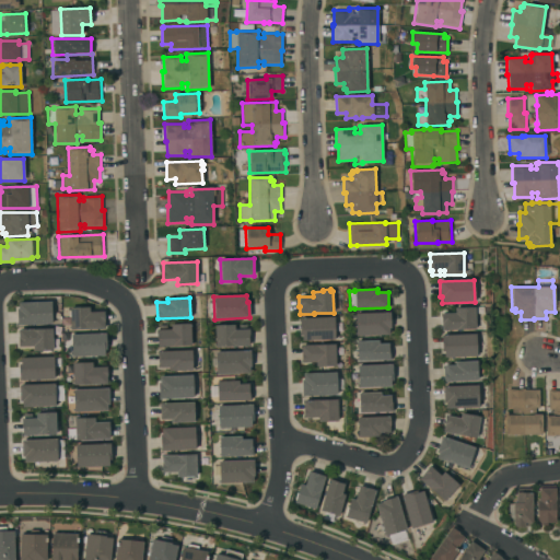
[(16,325),(16,310),(19,310),(18,303),(51,302),(51,324),(16,325)]
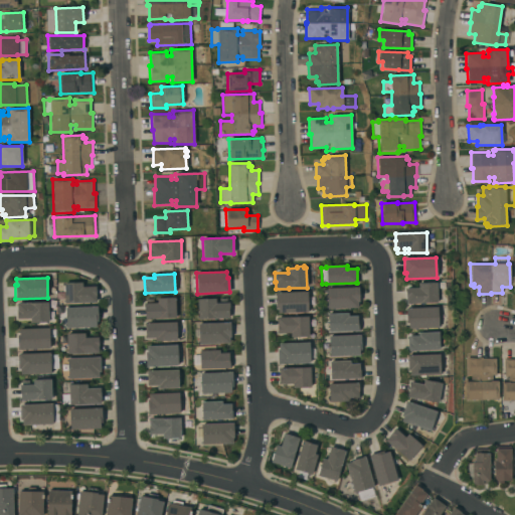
[(427,283),(427,282),(434,282),(435,283),(437,283),(438,303),(406,305),(406,298),(405,298),(405,289),(418,288),(418,284),(427,283)]
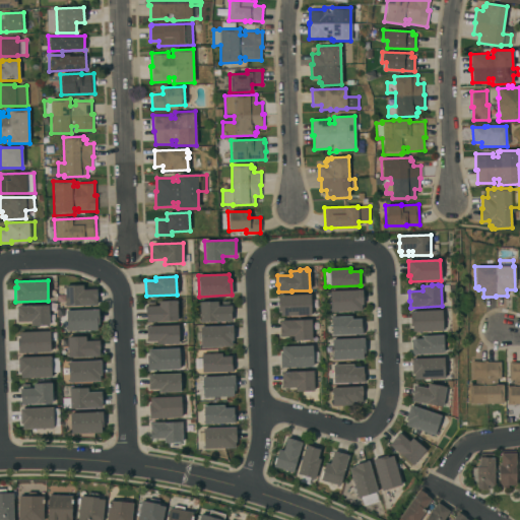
[(65,307),(64,286),(82,285),(82,289),(96,289),(96,305),(65,307)]
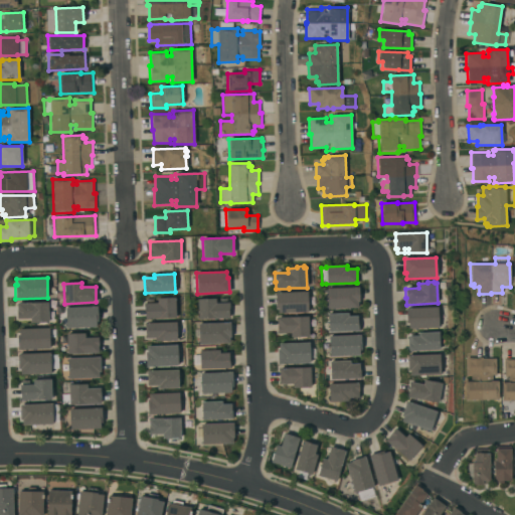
[(358,288),(359,302),(357,302),(357,308),(327,309),(327,289),(358,288)]
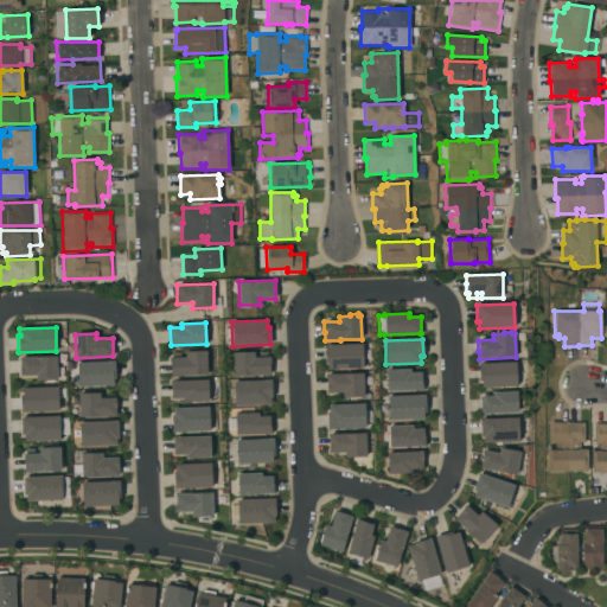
[(362,344),(363,368),(327,369),(327,362),(325,362),(325,345),(362,344)]
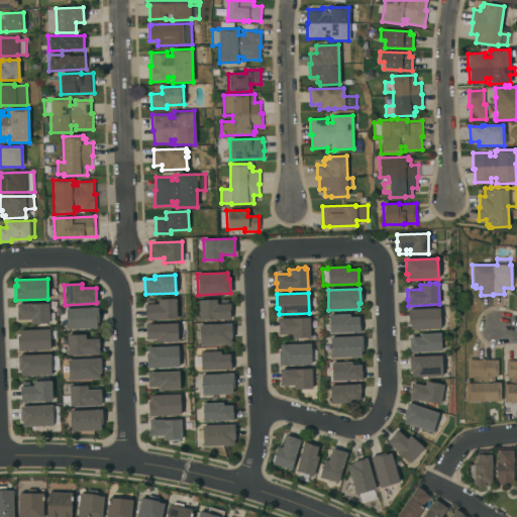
[(145,320),(144,305),(146,305),(146,300),(153,300),(153,305),(158,305),(158,300),(176,299),(177,319),(145,320)]
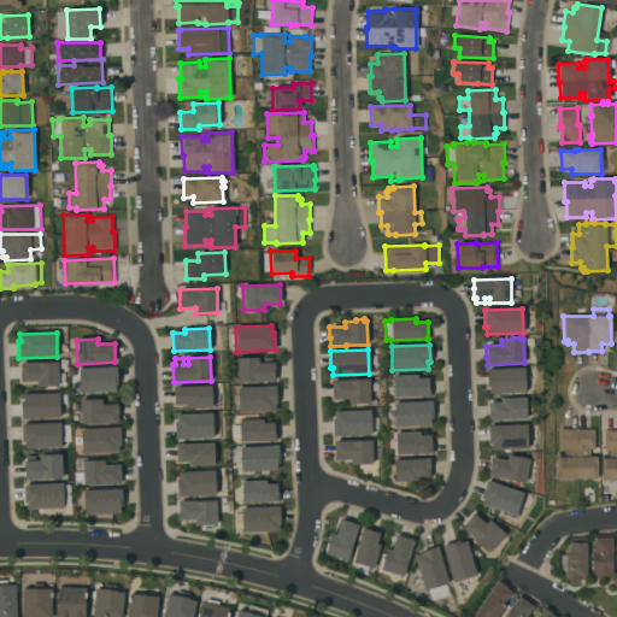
[(238,382),(236,359),(258,358),(258,363),(264,363),(264,358),(271,358),(271,363),(275,363),(275,374),(274,374),(275,381),(238,382)]
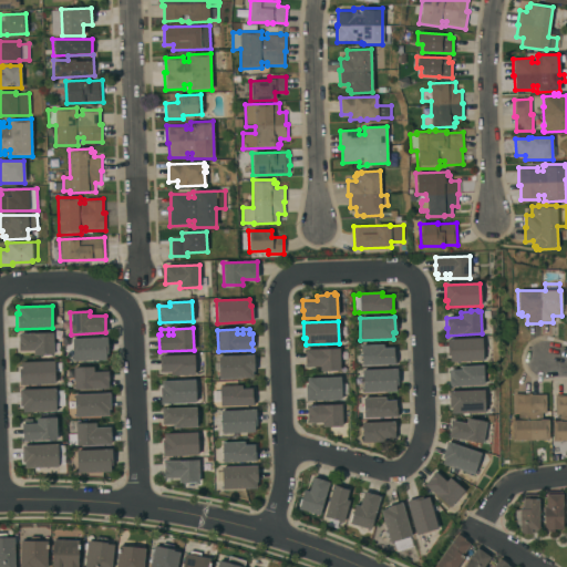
[(52,332),(53,356),(33,356),(33,351),(18,351),(18,341),(19,341),(18,334),(52,332)]
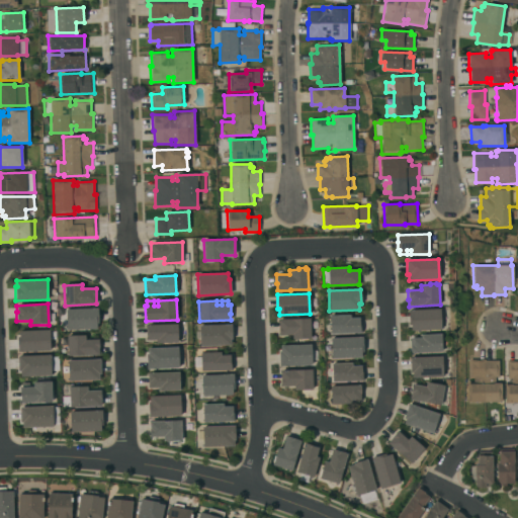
[(97,309),(98,324),(96,324),(96,329),(67,330),(66,310),(97,309)]
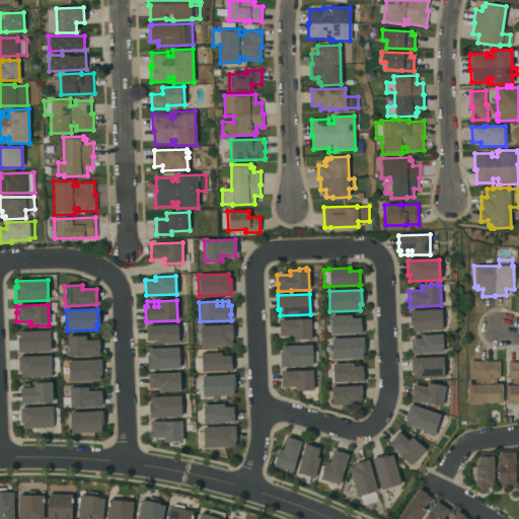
[(441,310),(442,330),(412,331),(412,325),(410,325),(409,311),(441,310)]
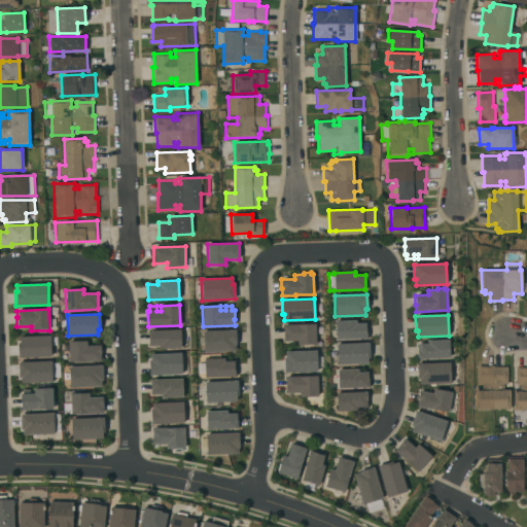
[(336,340),(335,321),(357,320),(357,324),(367,323),(367,338),(366,338),(366,339),(336,340)]
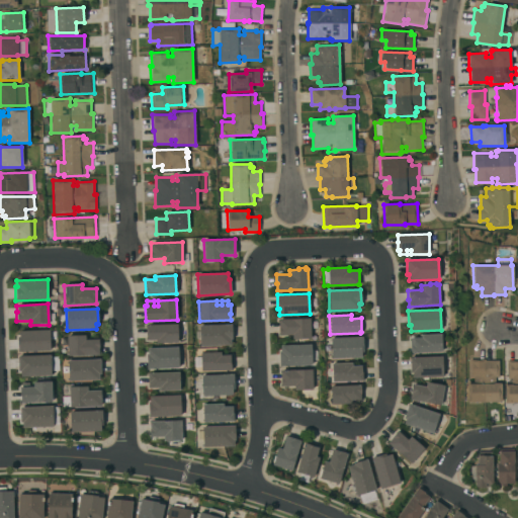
[(310,319),(310,339),(292,340),(292,335),(278,335),(278,327),(278,320),(310,319)]
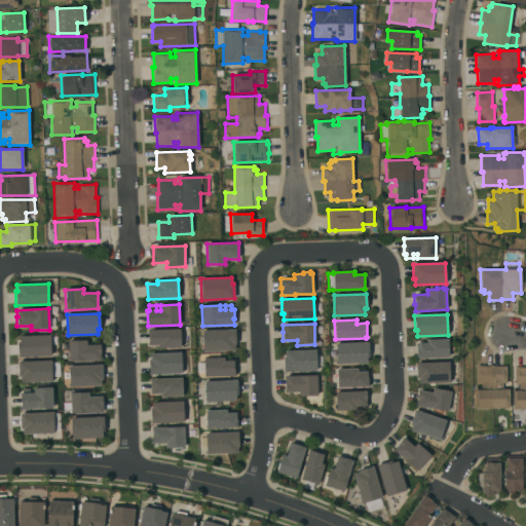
[(180,329),(181,347),(160,348),(160,345),(150,345),(149,330),(180,329)]
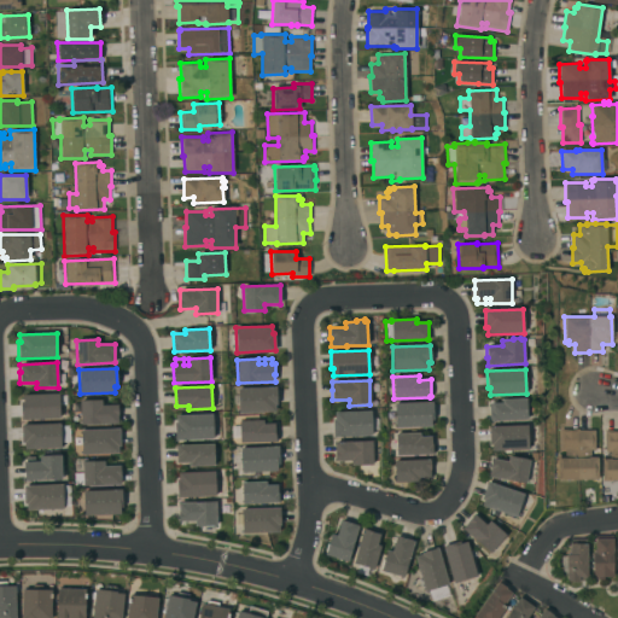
[(277,386),(277,404),(275,404),(275,412),(239,413),(238,389),(277,386)]
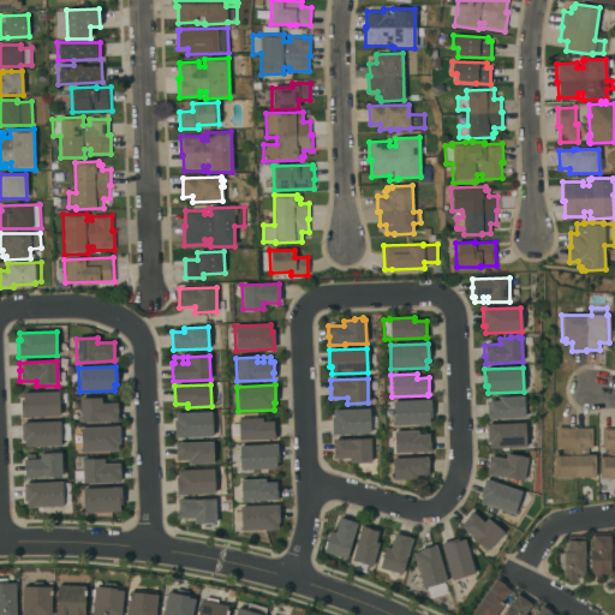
[(21,418),(21,400),(23,400),(23,393),(59,392),(59,417),(21,418)]
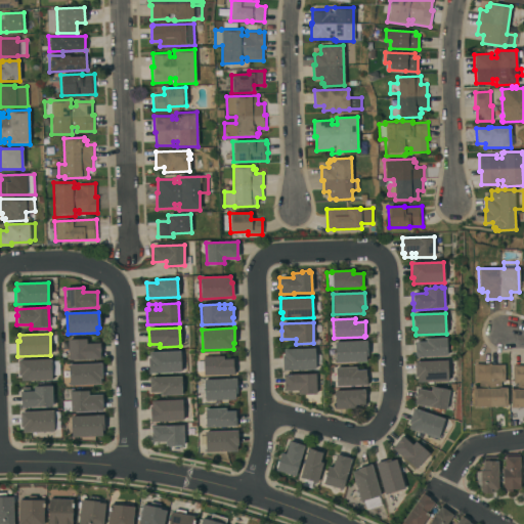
[(416,357),(415,343),(417,343),(416,342),(425,342),(425,339),(430,338),(430,339),(446,338),(447,356),(416,357)]
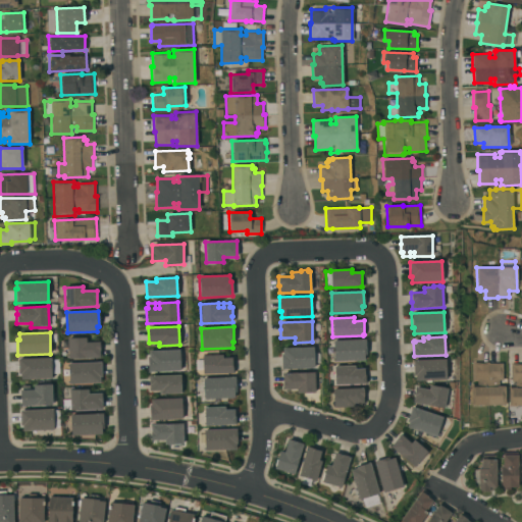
[(68,359),(67,338),(86,337),(86,343),(99,343),(100,358),(68,359)]
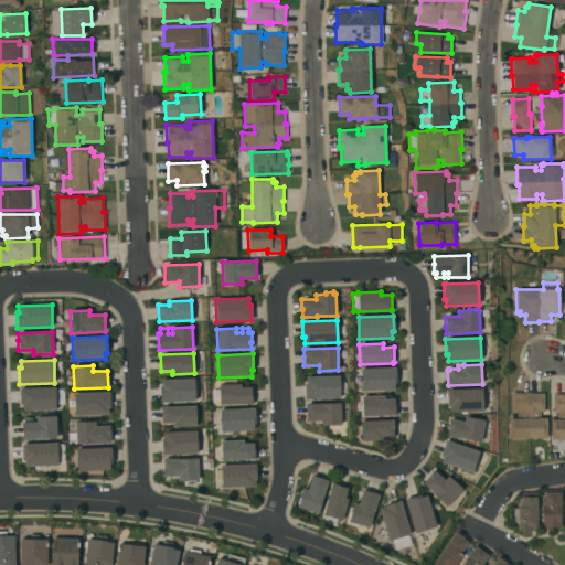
[(395,368),(396,384),(394,384),(394,390),(361,391),(361,369),(395,368)]
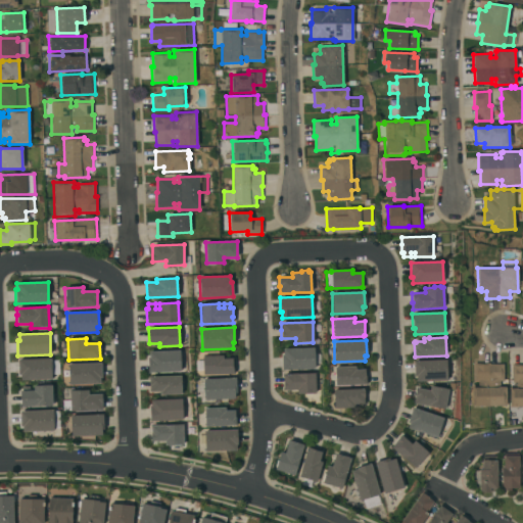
[(314,348),(314,354),(320,353),(320,364),(315,364),(315,369),(282,370),(281,354),(283,354),(283,349),(314,348)]
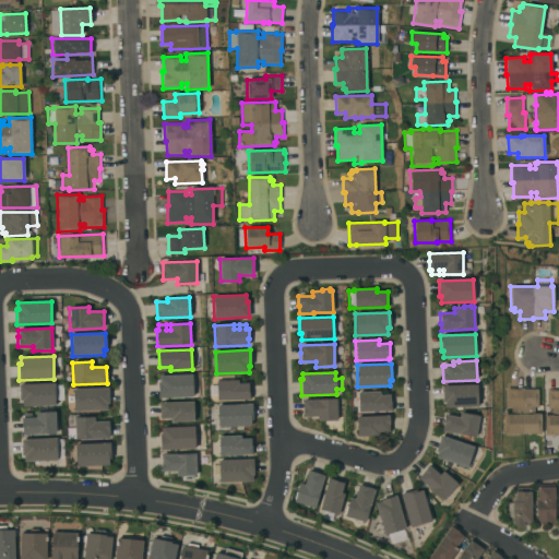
[(192,375),(193,396),(158,399),(157,382),(159,382),(159,376),(192,375)]
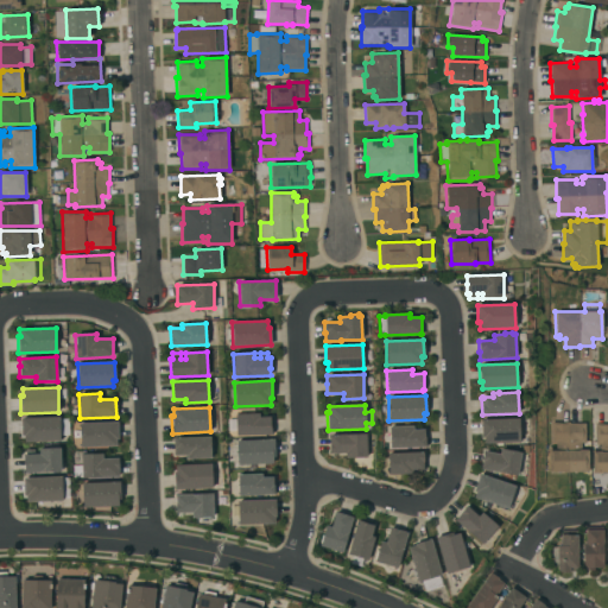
[(235,415),(260,413),(261,417),(272,417),(273,435),(235,436),(235,415)]
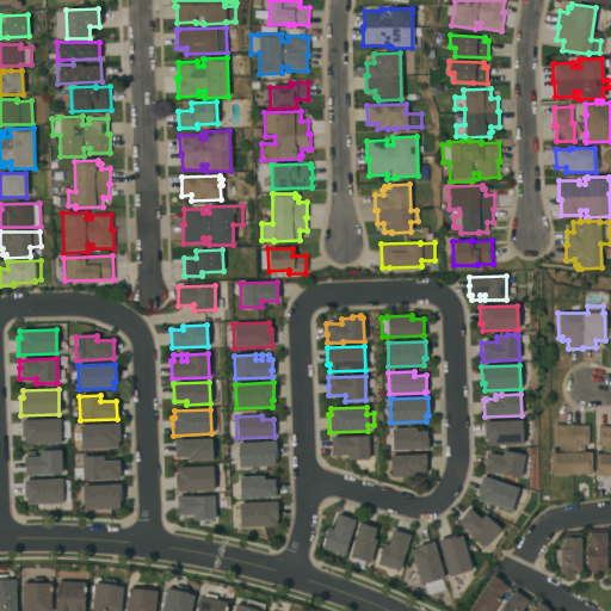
[(59,419),(60,443),(24,444),(24,438),(22,438),(20,420),(59,419)]
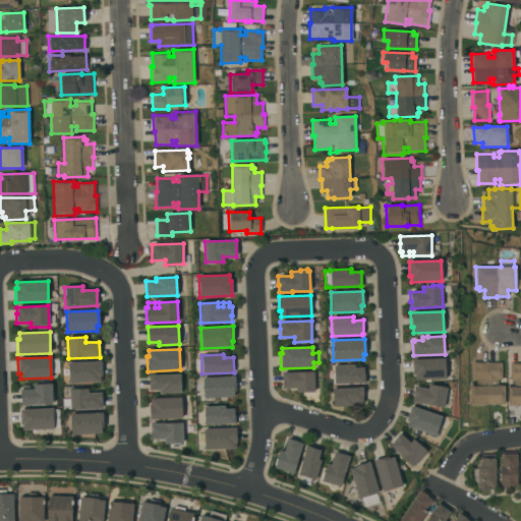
[(444,358),(445,379),(415,381),(414,374),(412,374),(412,360),(444,358)]
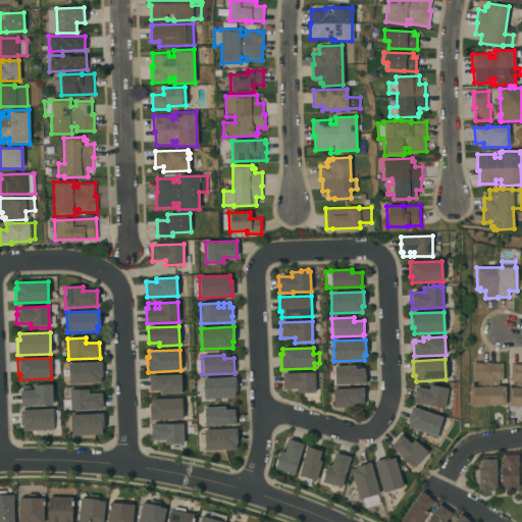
[(101,362),(101,377),(100,377),(100,383),(69,384),(68,364),(101,362)]
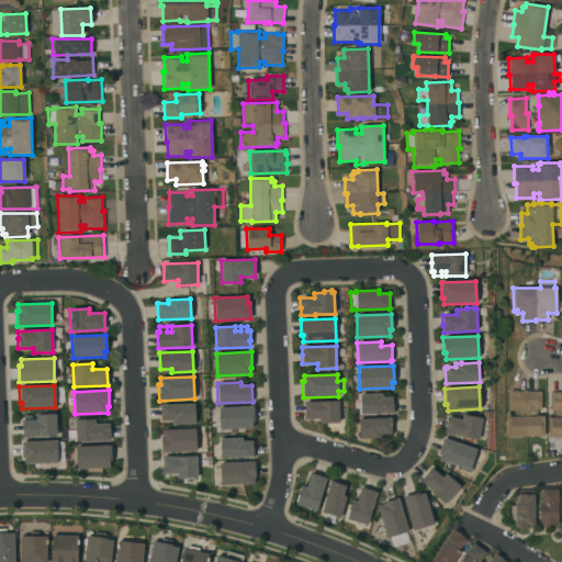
[(509,391),(526,390),(526,392),(540,392),(541,409),(537,409),(537,415),(543,414),(543,436),(507,436),(507,416),(507,415),(514,414),(514,409),(509,409),(509,391)]
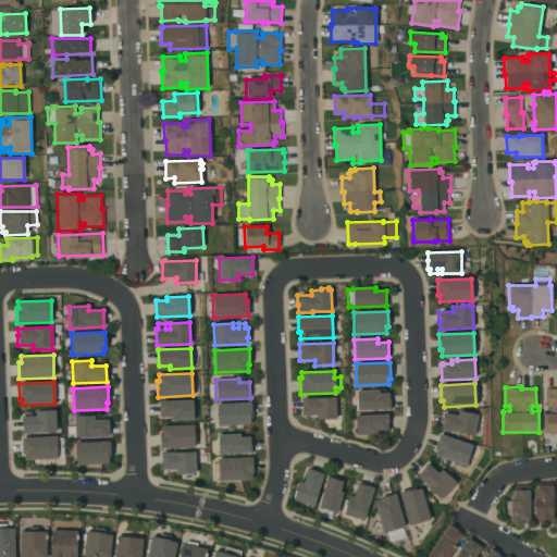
[(556,433),(542,433),(542,413),(549,413),(549,407),(545,407),(545,388),(556,388),(556,433)]
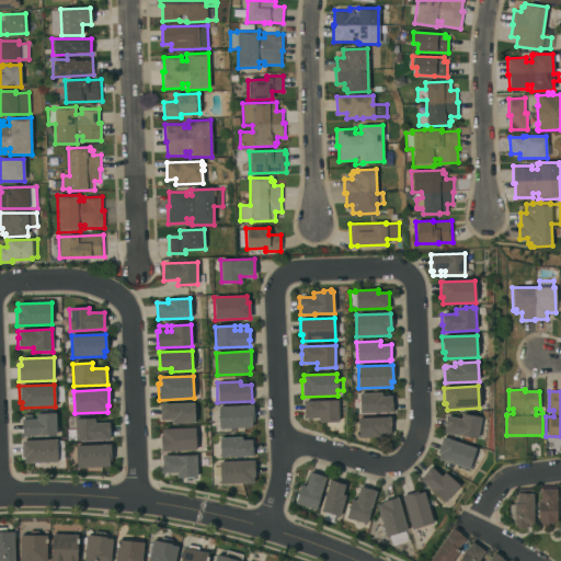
[(382,393),(382,397),(393,397),(393,412),(392,412),(359,414),(358,395),(382,393)]
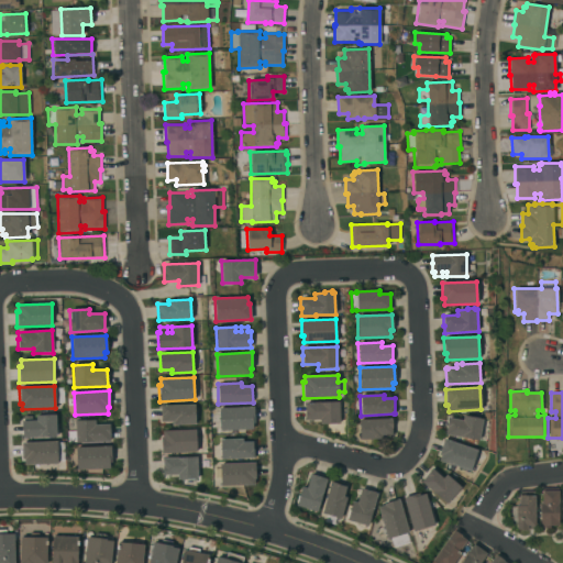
[(339,401),(340,423),(320,424),(320,419),(305,420),(305,410),(305,403),(339,401)]
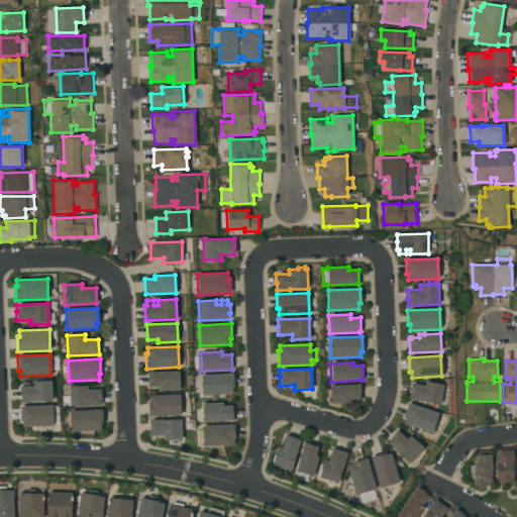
[(179,372),(179,389),(159,390),(159,388),(148,388),(148,373),(179,372)]
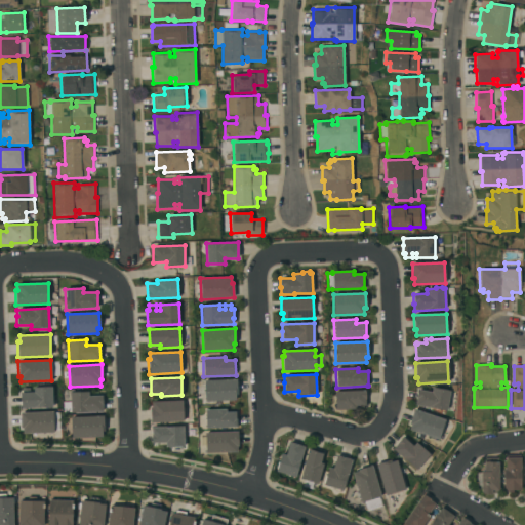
[(236,379),(237,395),(235,395),(235,400),(205,402),(204,380),(236,379)]
